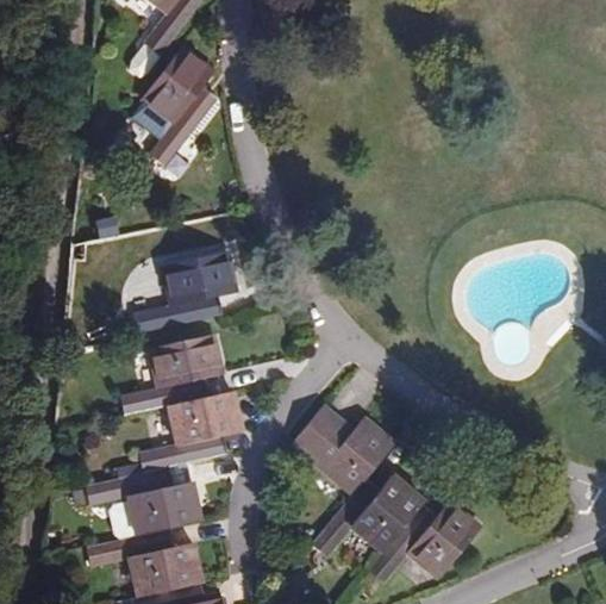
[(176,0),(167,14),(142,44),(158,56),(202,0),(176,0)]
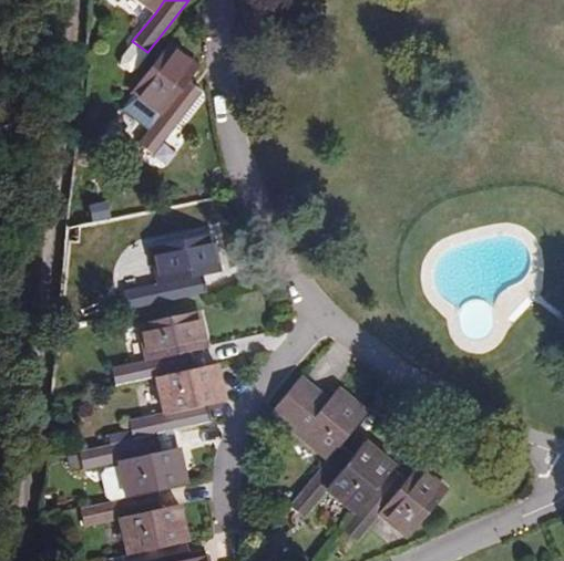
[(137,0),(155,13),(164,0),(137,0)]
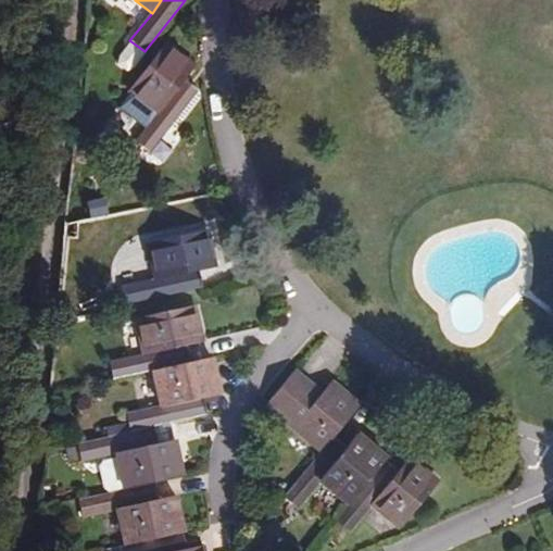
[(163,42),(126,91),(155,114),(183,79),(193,66),(163,42)]
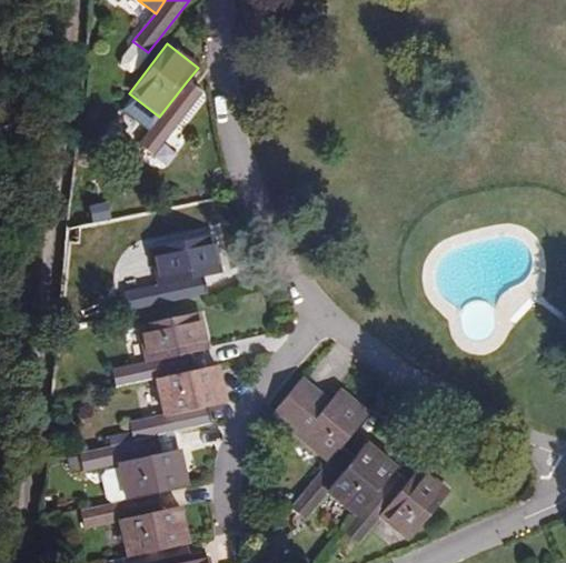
[(187,81),(159,117),(138,142),(152,154),(200,92),(187,81)]
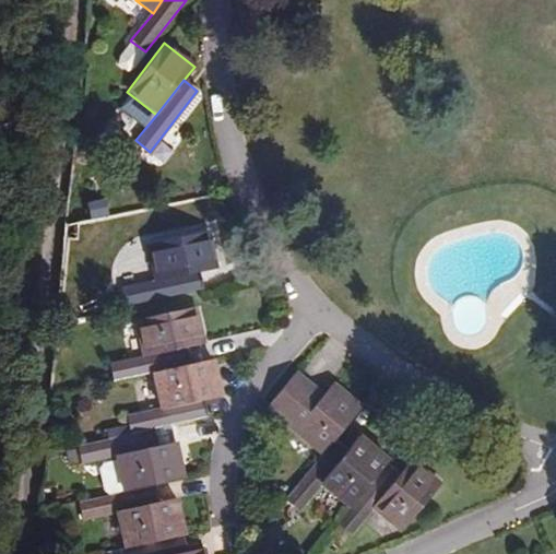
[(155,236),(204,224),(198,201),(150,214),(155,236)]
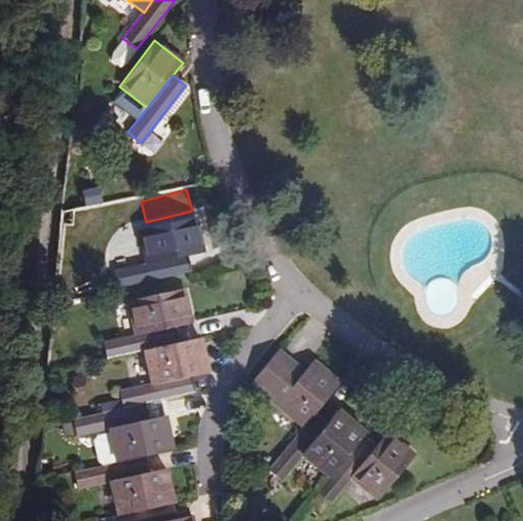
[(142,230),(149,263),(189,255),(202,252),(195,219),(142,230)]
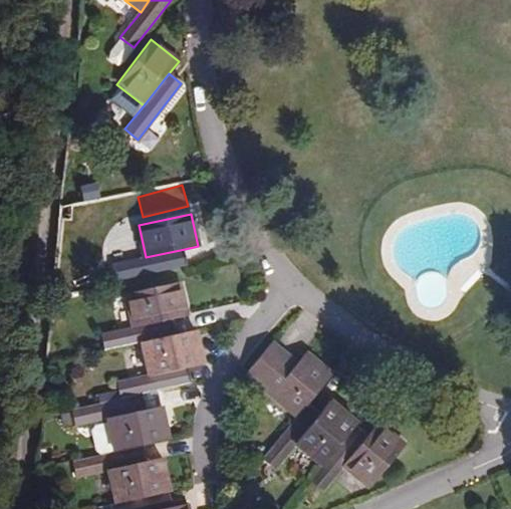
[(113,264),(116,278),(188,264),(185,249),(146,257),(113,264)]
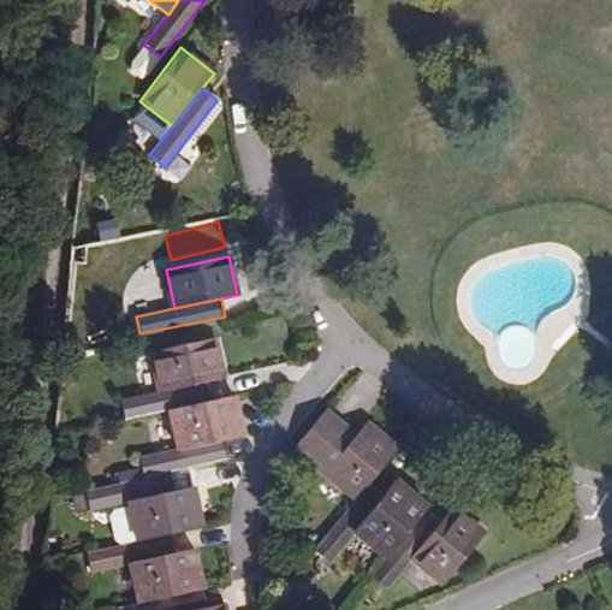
[(153,351),(161,390),(208,380),(226,377),(218,339),(153,351)]
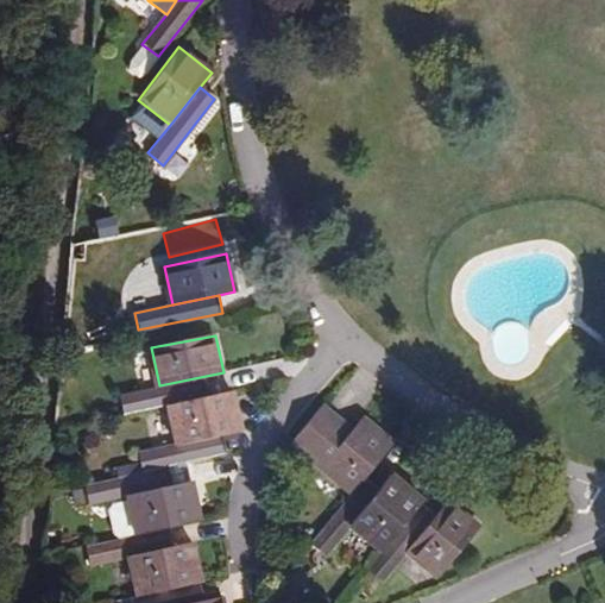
[(123,394),(126,414),(170,404),(209,396),(206,376),(159,385),(123,394)]
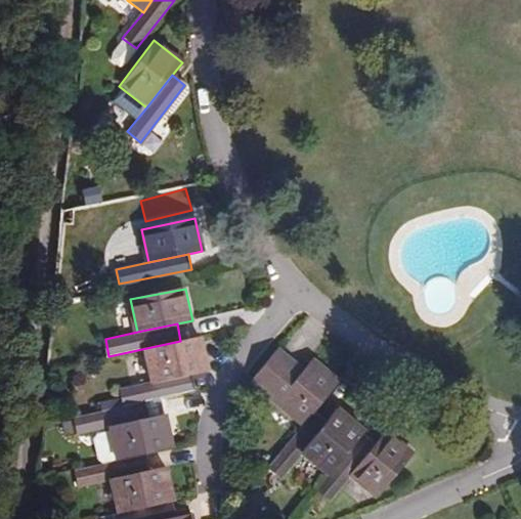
[(146,348),(155,382),(193,372),(210,369),(202,337),(180,341),(146,348)]
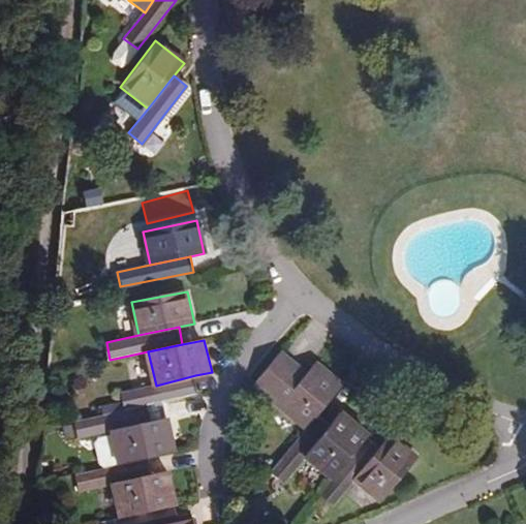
[(320,412),(343,384),(317,363),(308,373),(283,352),(256,383),(308,428),(320,412)]
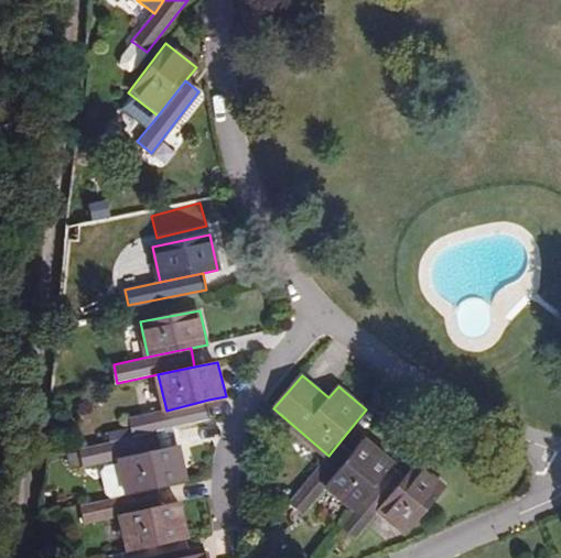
[(131,418),(136,436),(160,429),(213,418),(208,400),(166,411),(131,418)]
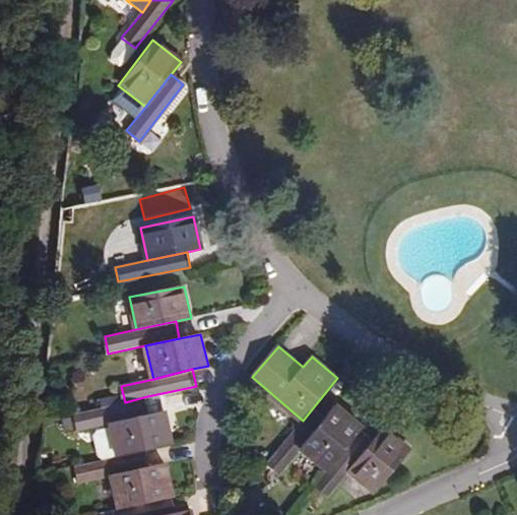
[(125,402),(76,412),(80,429),(113,423),(149,413),(147,396),(125,402)]
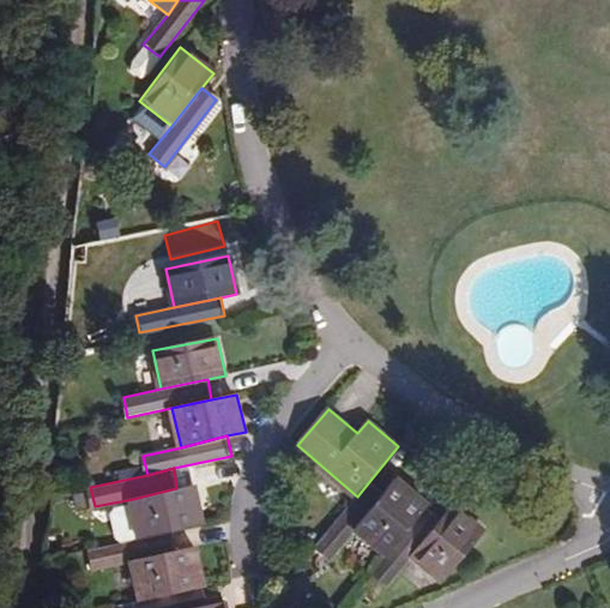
[(386,492),(372,479),(357,497),(316,546),(331,559),(356,529),(386,492)]
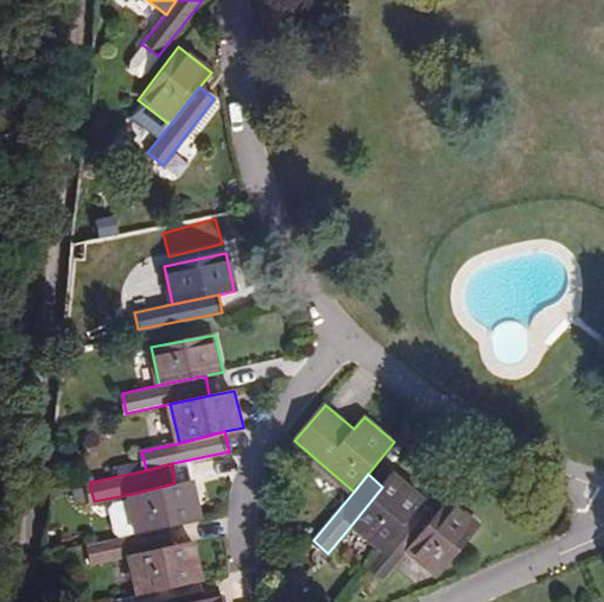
[(393,475),(382,487),(353,524),(385,550),(424,501),(393,475)]
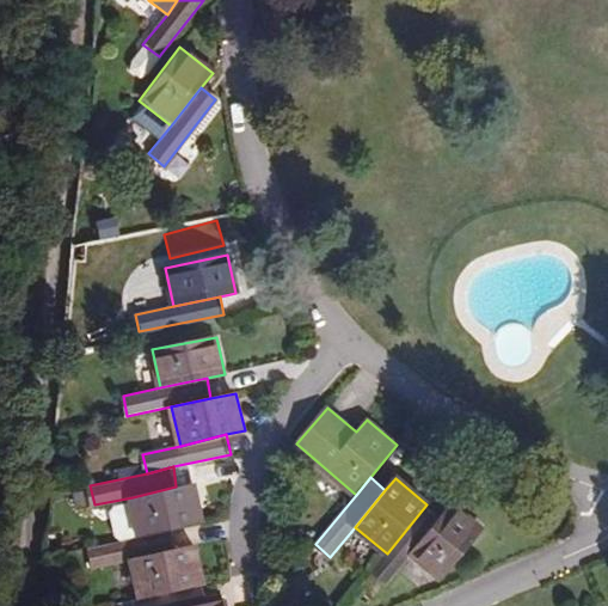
[(133,497),(140,537),(174,528),(203,522),(195,483),(176,487),(133,497)]
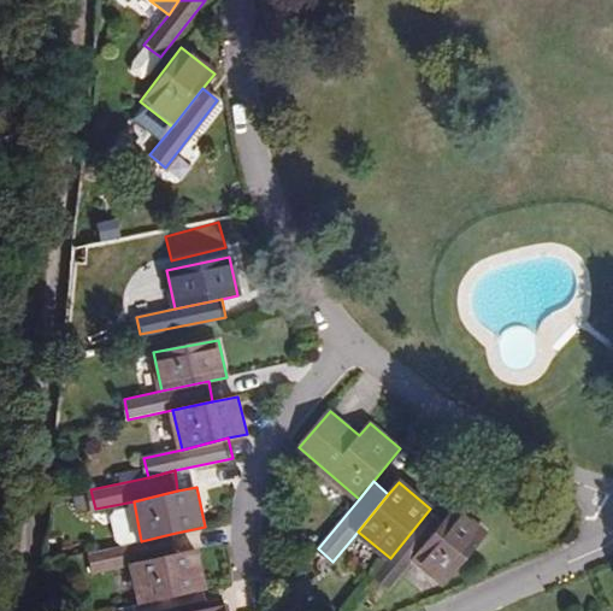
[(447,518),(432,506),(430,509),(390,558),(375,577),(388,588),(414,556),(447,518)]
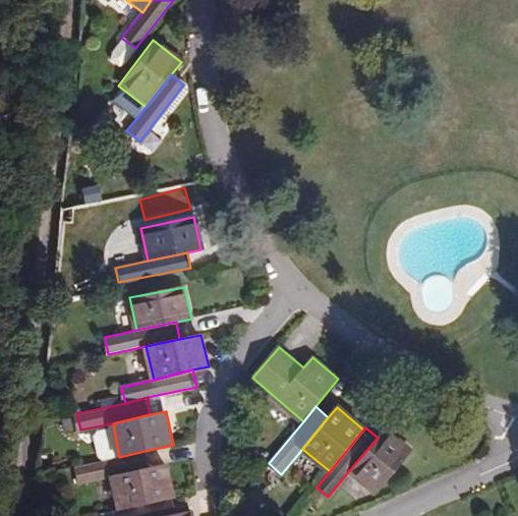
[(386,427),(378,438),(350,469),(377,491),(411,450),(386,427)]
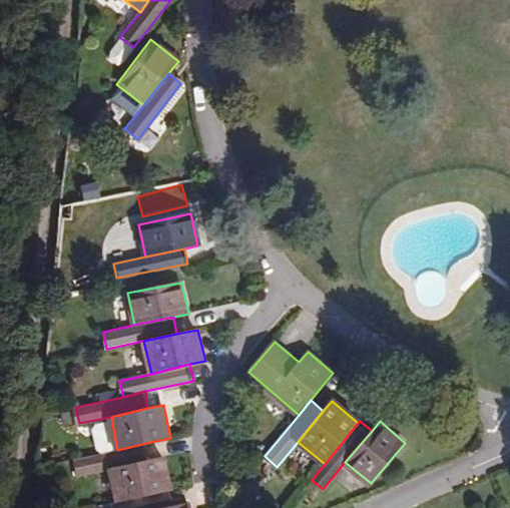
[(117,450),(75,459),(78,475),(112,468),(151,460),(146,443),(117,450)]
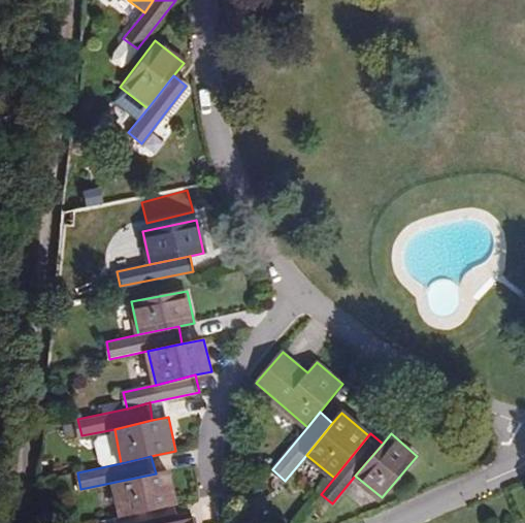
[(116,482),(122,516),(175,503),(170,470),(156,474),(116,482)]
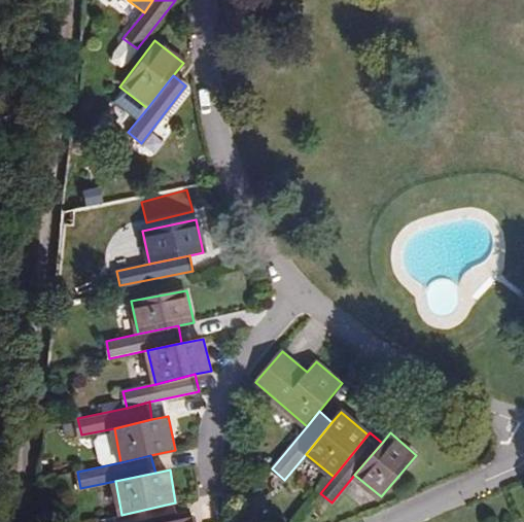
[(121,515),(104,519),(104,521),(170,521),(178,520),(175,502),(121,515)]
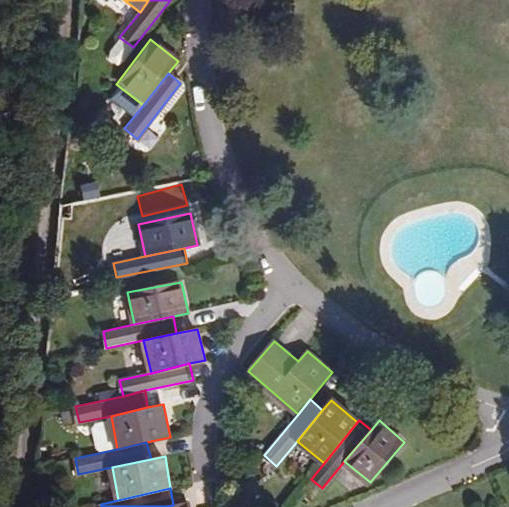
All buildings are outlined.
